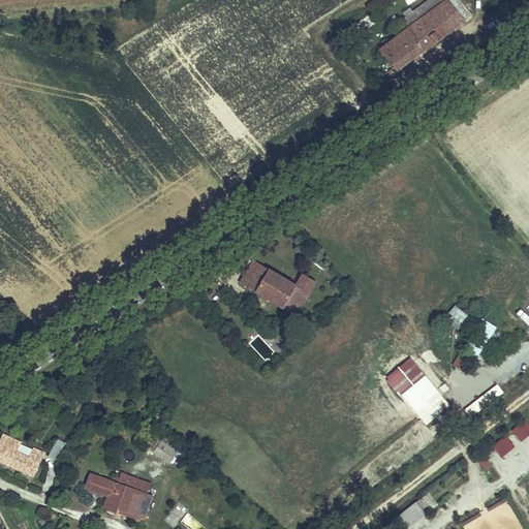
[(471,18),(458,0),(431,0),(403,22),(409,30),(382,51),(398,71),(471,18)]
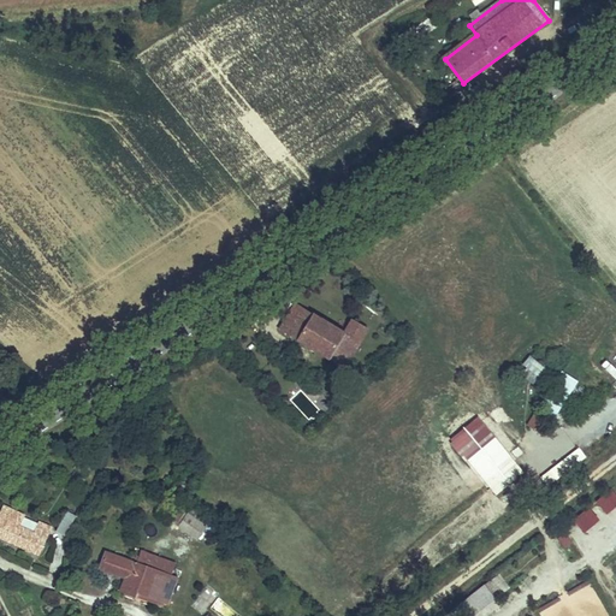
[(284,330),(347,369),(369,331),(354,321),(347,333),(306,308),(309,303),(302,298),(284,330)]
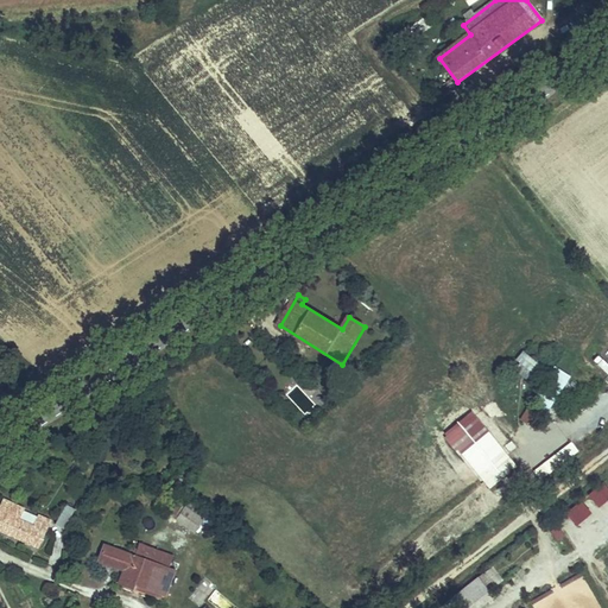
[(537,375),(544,365),(520,350),(514,361),(537,375)]
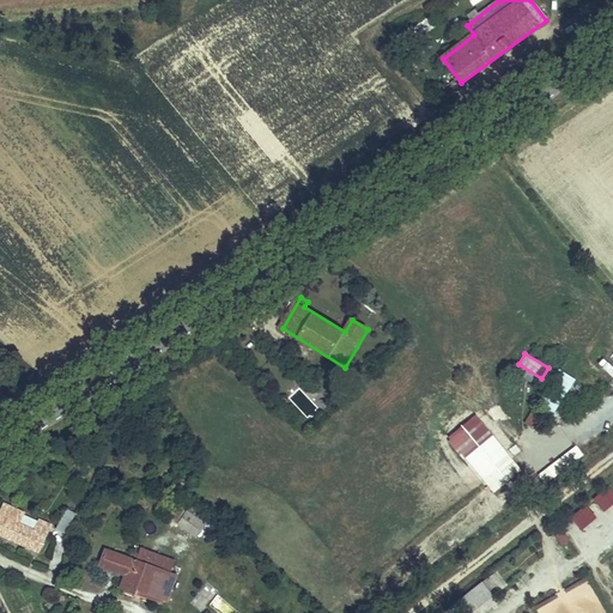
[(548,407),(571,374),(559,365),(536,399),(548,407)]
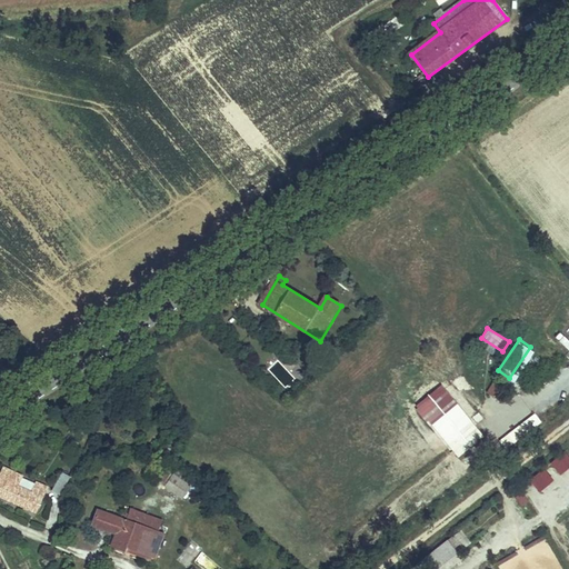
[(509,379),(497,371),(492,378),(505,386),(509,379)]
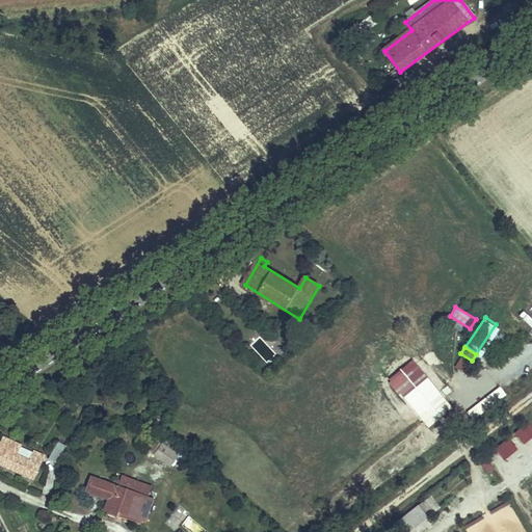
[(447,400),(426,375),(404,393),(425,419),(447,400)]
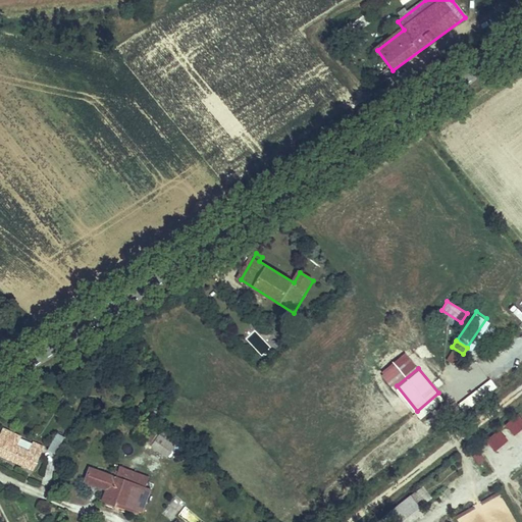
[(492,380),(467,396),(472,404),(498,388),(492,380)]
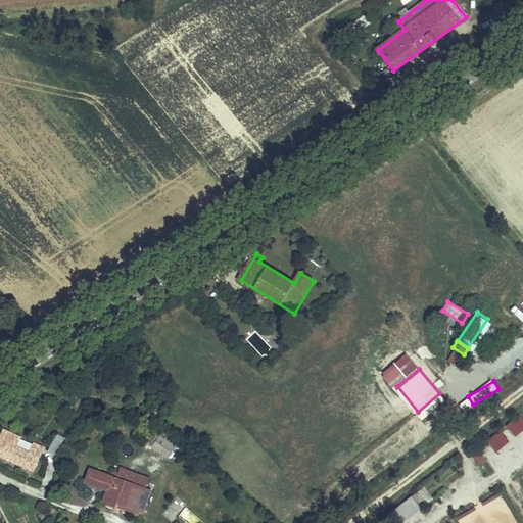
[(505,428),(516,437),(522,428),(522,419),(516,414),(505,428)]
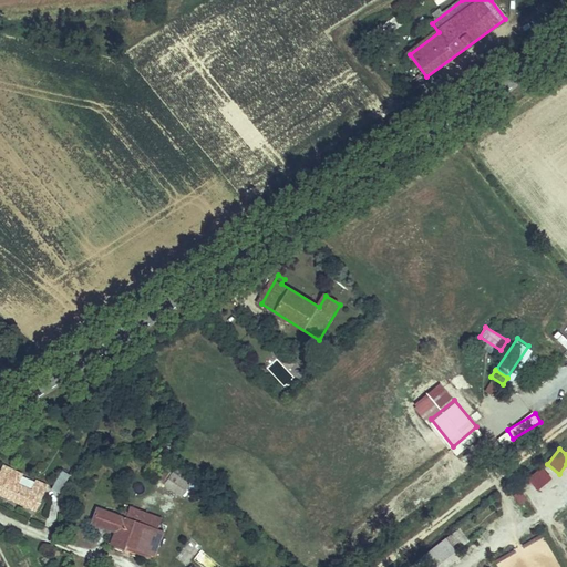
[(178,493),(186,484),(169,468),(162,478),(178,493)]
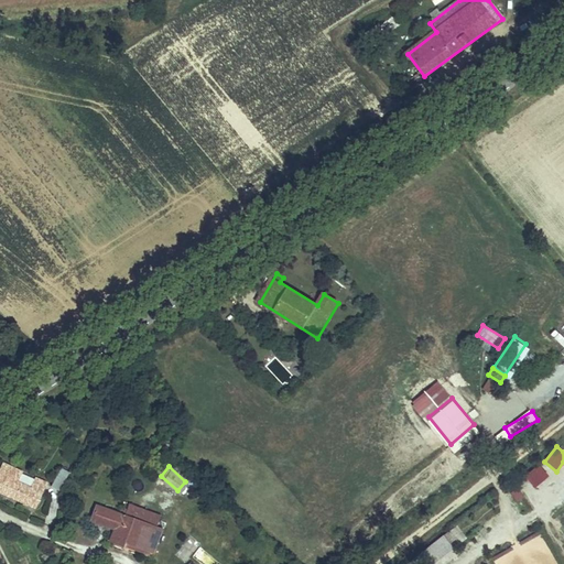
[(535,487),(548,476),(539,466),(525,476),(535,487)]
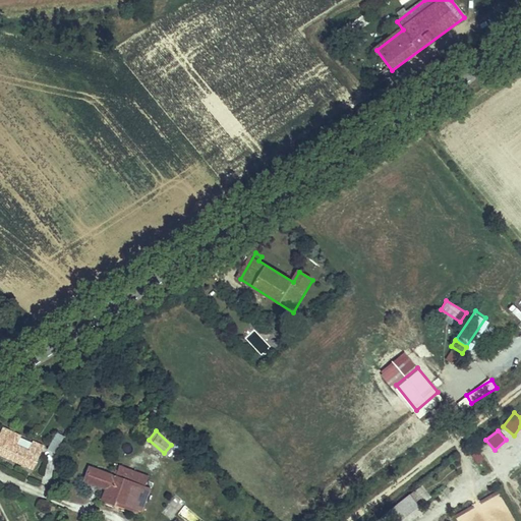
[(0,454),(30,468),(36,455),(18,448),(21,440),(4,431),(0,440),(0,454)]
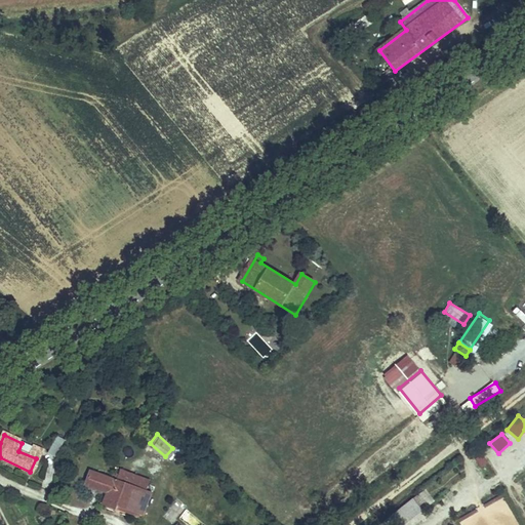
[(57,456),(64,438),(55,436),(49,454),(57,456)]
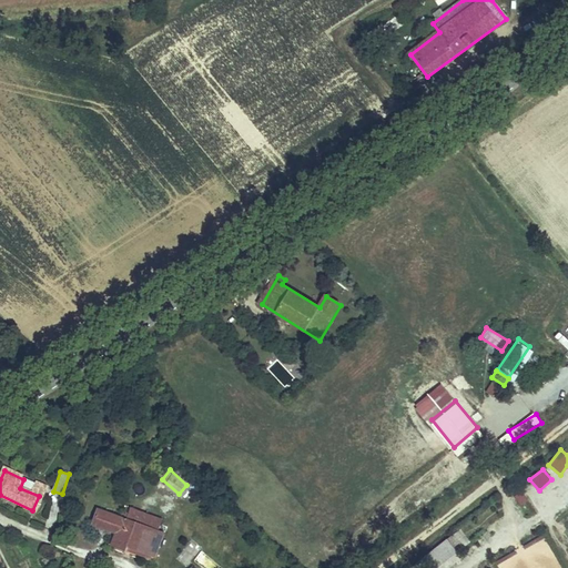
[(129,548),(154,557),(159,543),(162,544),(166,534),(161,533),(165,520),(133,509),(130,518),(123,516),(122,520),(98,513),(93,527),(117,535),(112,547),(128,553),(129,548)]
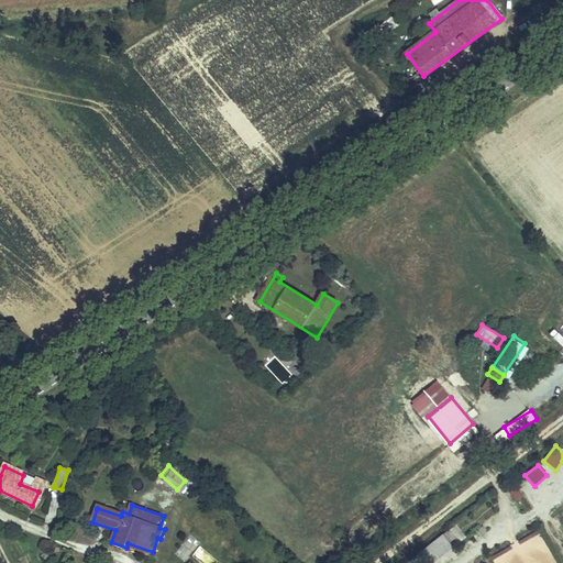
[(443,562),(457,553),(453,547),(466,537),(456,523),(418,551),(427,562),(443,562)]
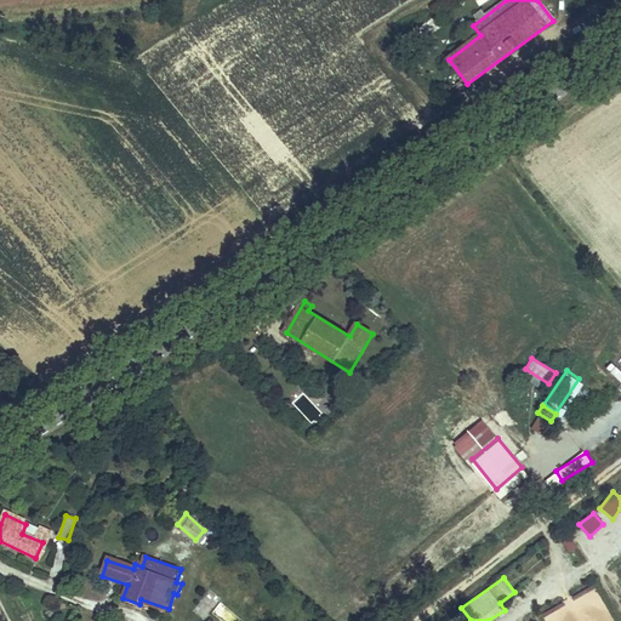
[(220,600),(210,613),(220,620),(241,620),(243,620),(220,600)]
